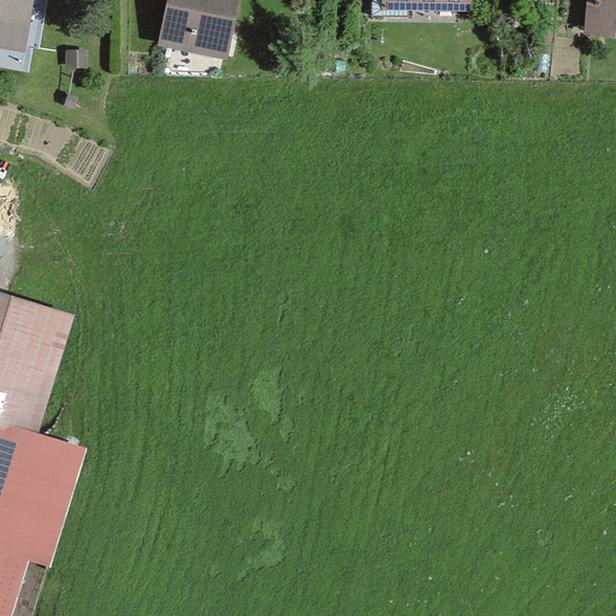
[(34,0),(0,0),(0,69),(9,70),(11,53),(25,55),(34,0)]
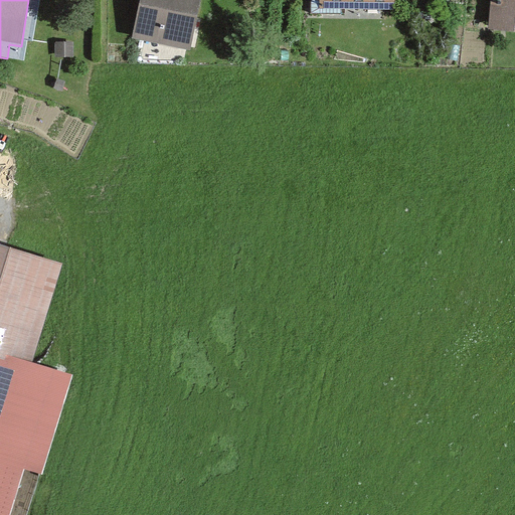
[(140,0),(132,41),(188,53),(199,0),(140,0)]
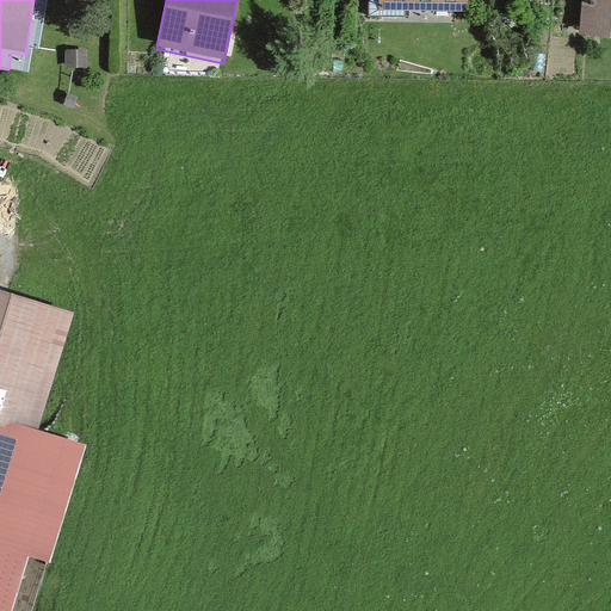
[(466,17),(466,0),(365,0),(366,20),(403,20),(403,16),(466,17)]
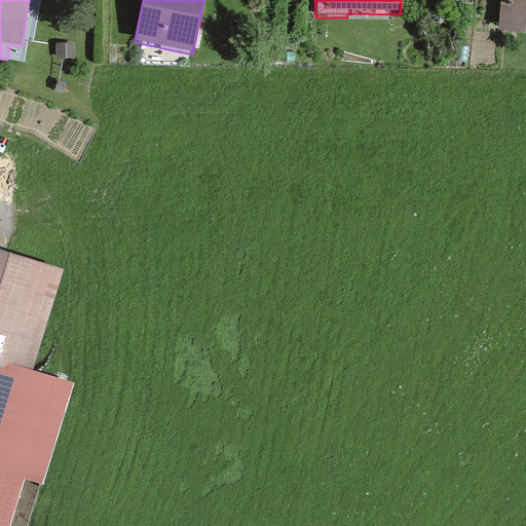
[(525,0),(500,0),(499,34),(525,35),(525,0)]
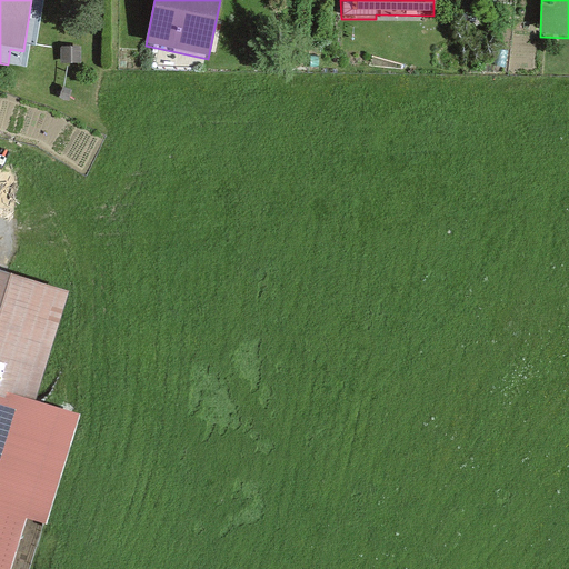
[(79,51),(60,52),(61,67),(79,66),(79,51)]
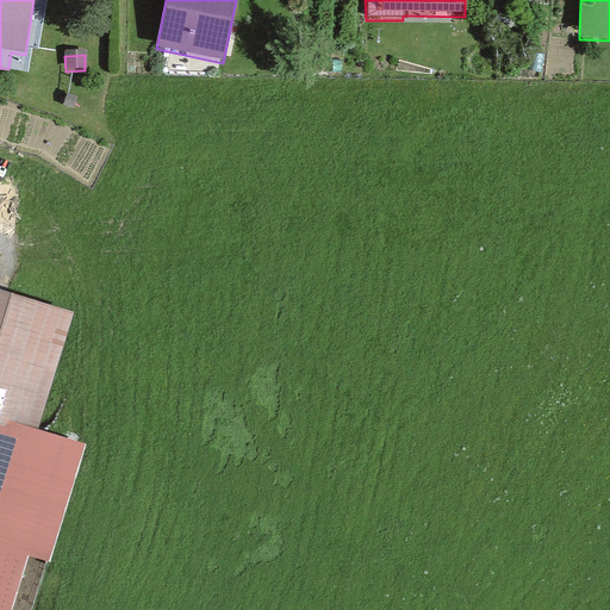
[(72,315),(0,291),(0,609),(11,609),(27,559),(49,565),(86,447),(36,430),(72,315)]
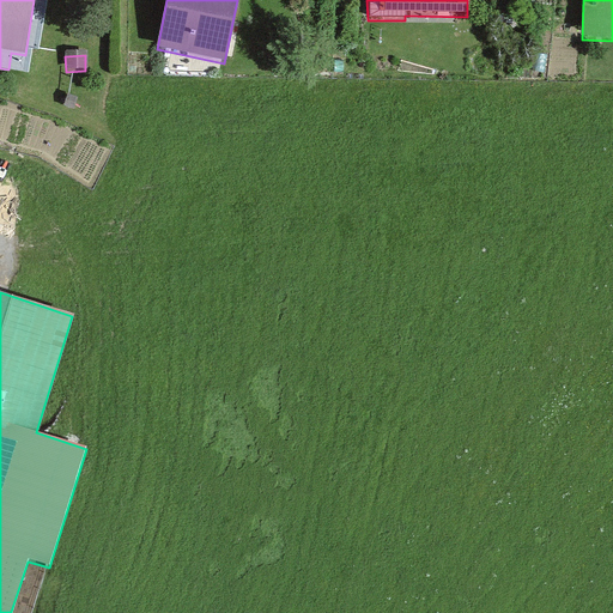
All buildings are outlined.
